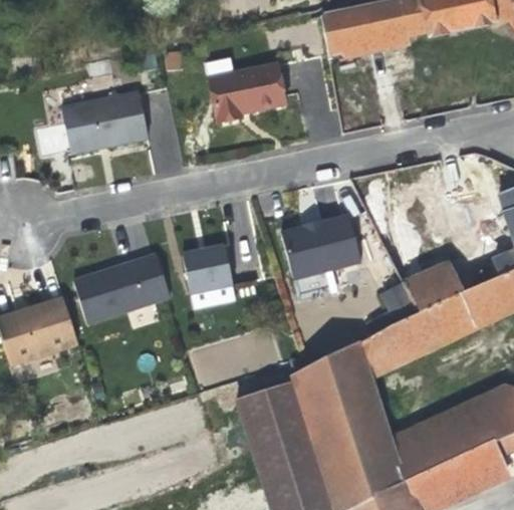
[(470,26),(489,22),(492,15),(513,10),(513,2),(512,0),(380,0),(320,13),(327,50),(428,29),(434,33),(470,26)]
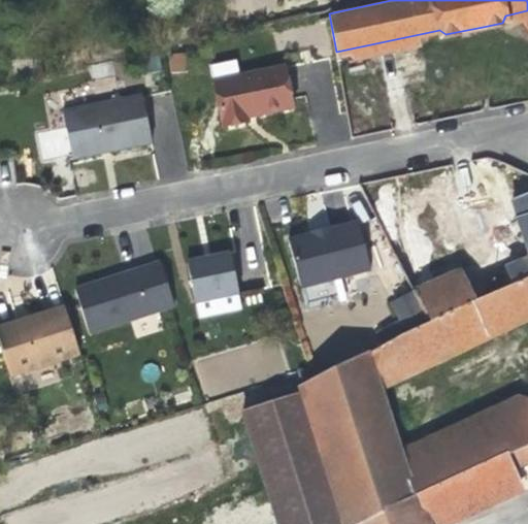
[(171,68),(187,66),(184,47),(168,51),(171,68)]
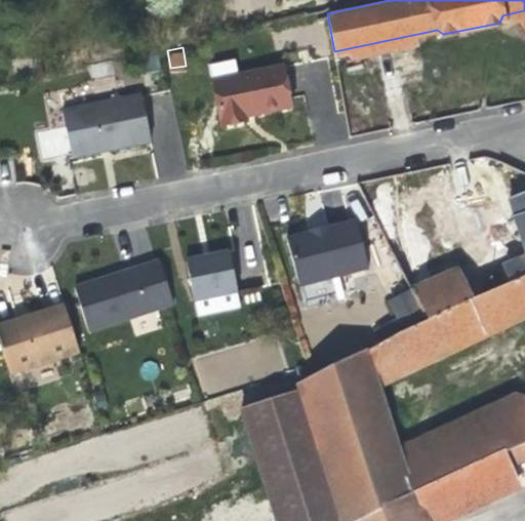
[(291,104),(283,64),(212,78),(221,123),(246,119),(246,114),(257,111),(291,104)]
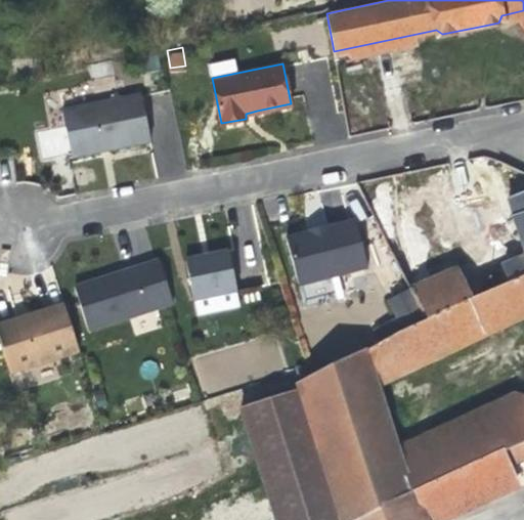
[(150,138),(141,91),(61,106),(72,155),(98,149),(98,147),(108,144),(110,147),(150,138)]
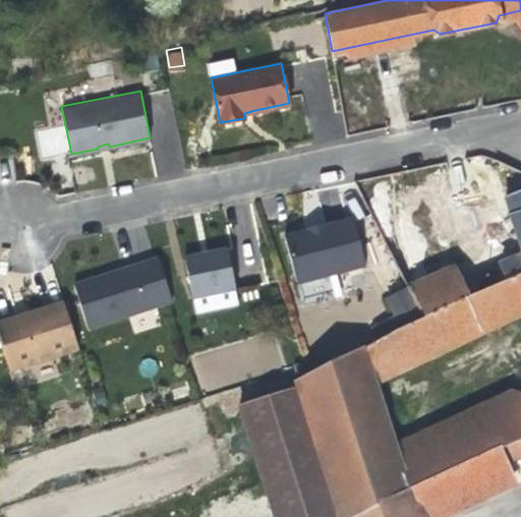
[(64,121),(34,126),(39,154),(69,148),(64,121)]
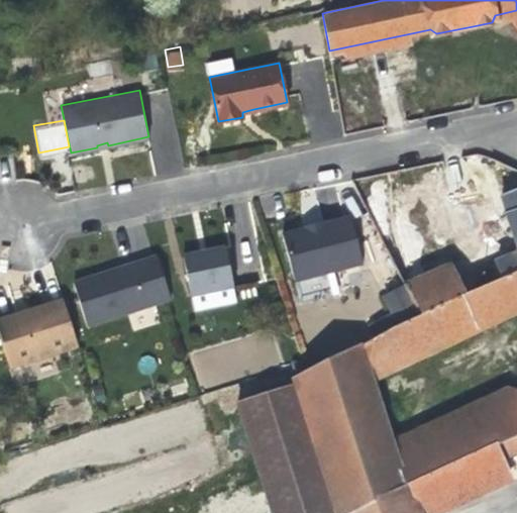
[(516,186),(501,193),(507,212),(516,209),(516,186)]
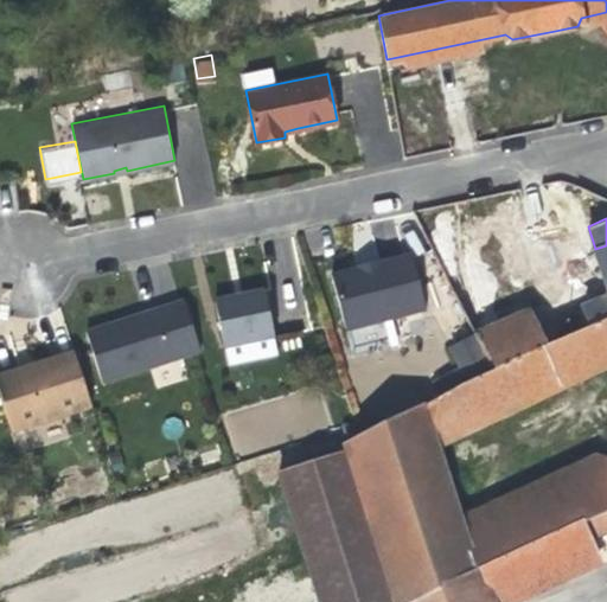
[(606,318),(606,245),(595,249),(606,285),(606,293),(586,302),(582,309),(563,318),(570,334),(606,318)]
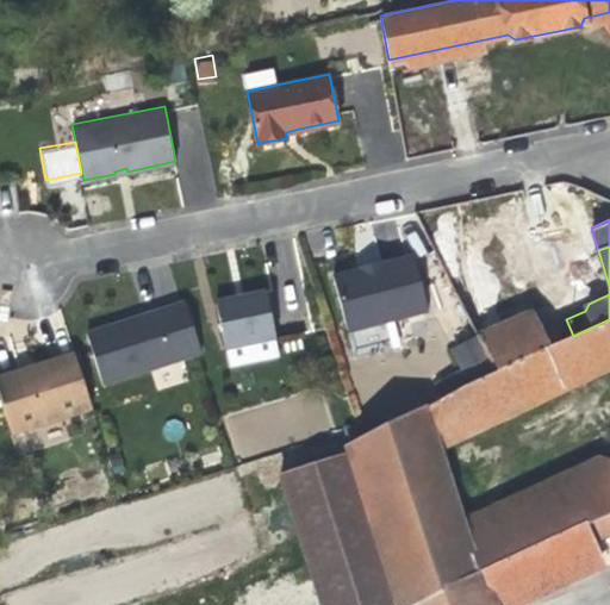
[(428,309),(414,253),(380,261),(380,264),(361,269),(360,266),(331,273),(346,329),(428,309)]
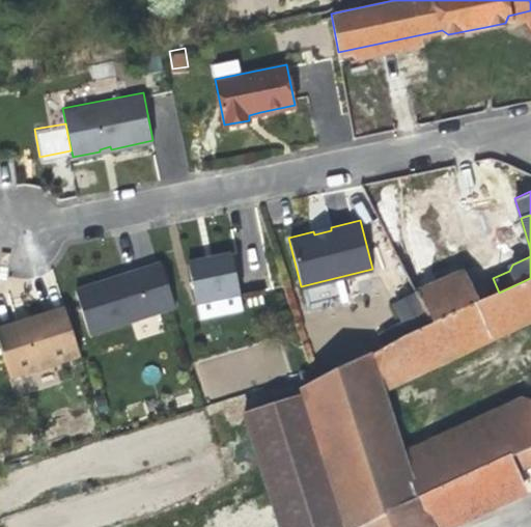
[(314,234),(331,230),(331,227),(330,225),(319,228),(313,229),(313,231),(314,234)]
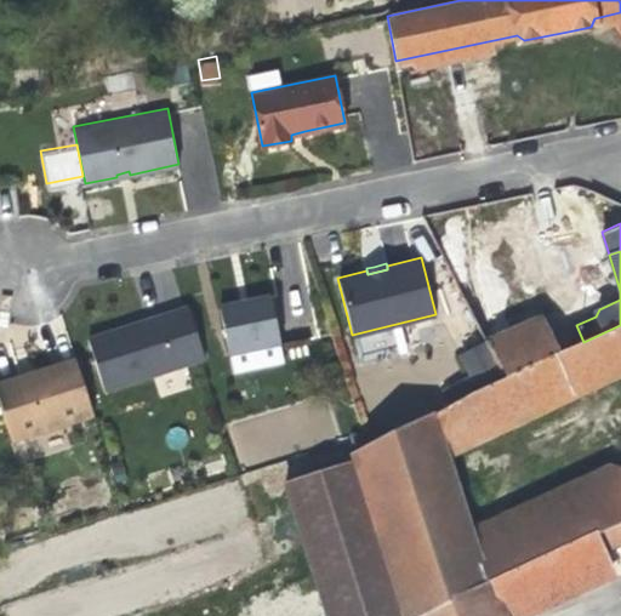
[(280,342),(271,294),(245,298),(220,303),(229,353),(280,342)]
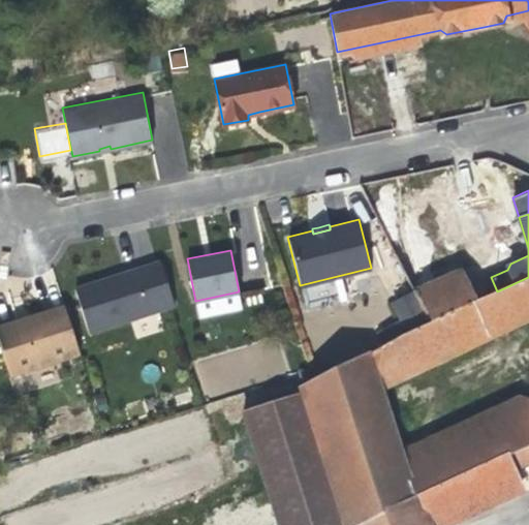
[(175,304),(160,259),(120,272),(74,286),(89,331),(175,304)]
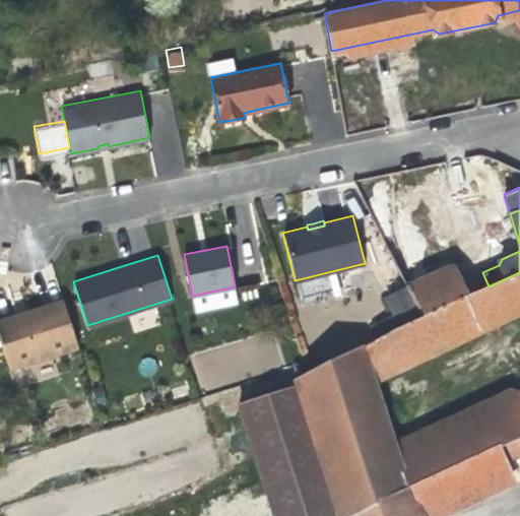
[(423,316),(483,288),(475,270),(459,277),(455,269),(448,266),(406,284),(423,316)]
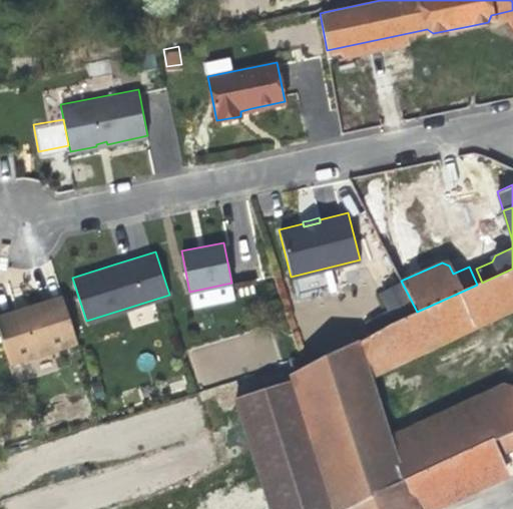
[(512,391),(392,447),(369,376),(512,307),(512,269),(482,283),(477,285),(417,312),(375,331),(292,373),(293,378),(235,396),(270,508),(342,508),(512,428),(512,391)]
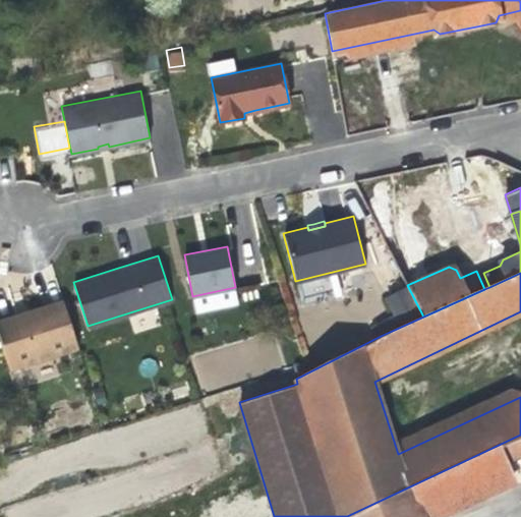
[(77,346),(63,299),(35,308),(36,311),(20,316),(19,313),(0,319),(0,338),(9,367),(77,346)]
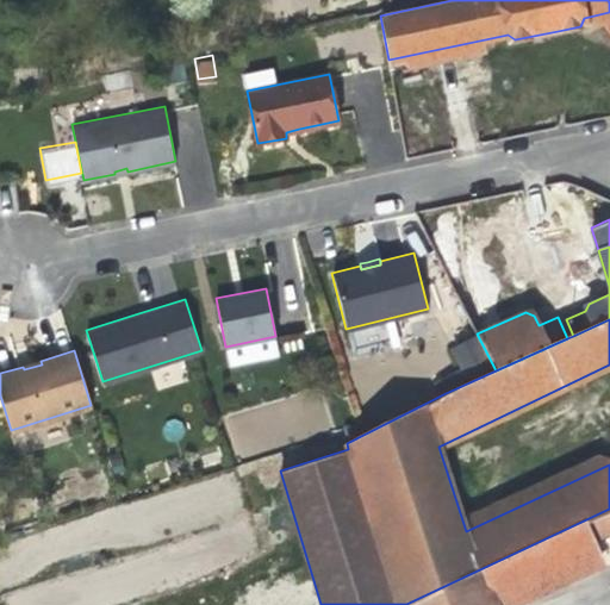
[(505,604),(601,560),(591,538),(609,529),(609,509),(406,604),(505,604)]
